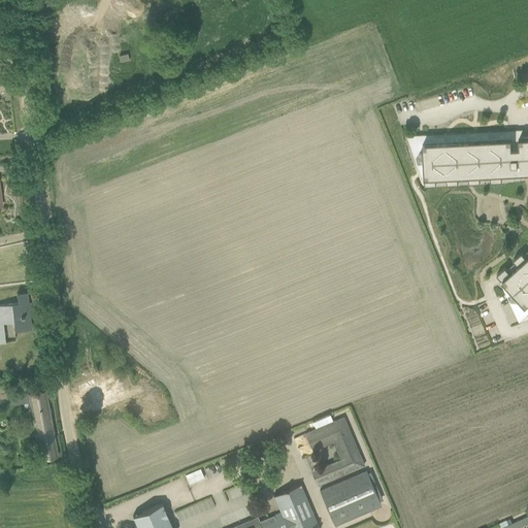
[(128,54),(120,56),(121,62),(129,60),(128,54)]
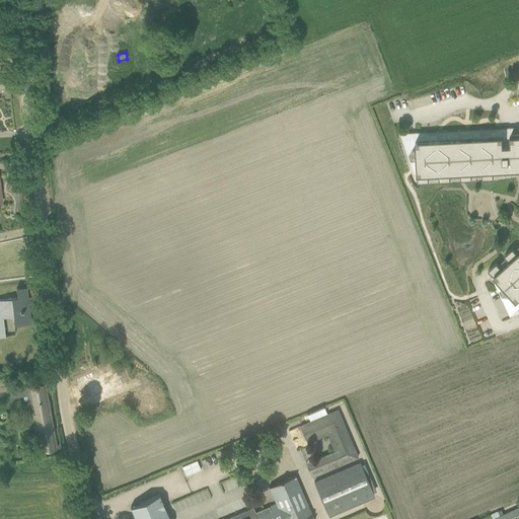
[(437,132),(437,139),(427,140),(426,133),(415,133),(416,140),(415,140),(416,156),(421,155),(421,159),(416,159),(417,174),(418,181),(429,181),(428,174),(439,173),(439,180),(450,180),(450,173),(460,172),(460,179),(471,179),(471,171),(482,171),(483,178),(493,177),(493,170),(518,169),(518,250),(517,253),(512,247),(504,255),(509,261),(501,268),(497,263),(489,270),(493,275),(503,287),(507,284),(509,286),(506,289),(516,301),(518,303),(518,135),(510,136),(508,132),(502,132),(501,132),(502,136),(491,136),(491,129),(479,130),(479,137),(469,137),(469,130),(458,131),(458,138),(448,139),(447,132),(437,132)]
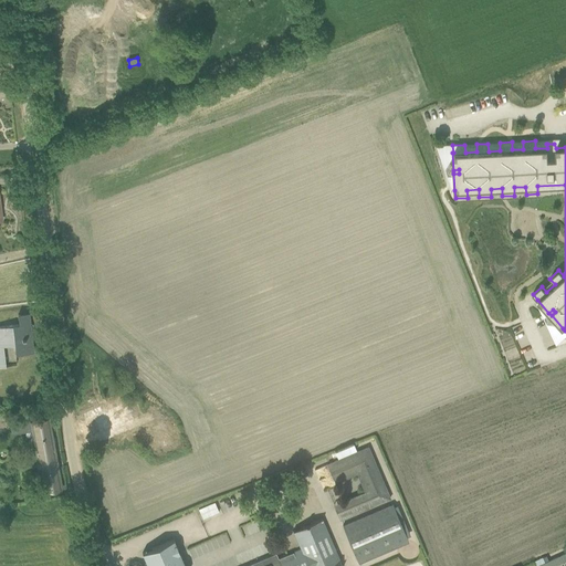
[(23,324),(13,325),(0,326),(0,367),(7,366),(4,346),(16,345),(17,354),(33,353),(31,337),(24,337),(23,332),(24,332),(23,324)]
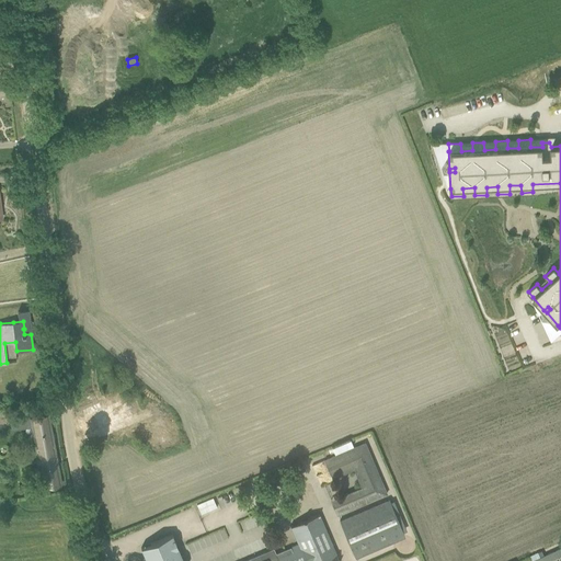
[(84,416),(77,419),(84,435),(94,431),(127,418),(121,401),(104,409),(102,402),(82,410),(84,416)]
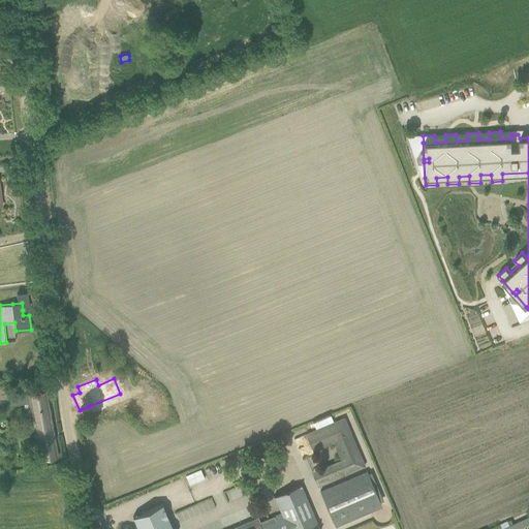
[(28,394),(19,396),(21,404),(30,402),(35,433),(32,433),(33,437),(35,436),(39,459),(48,458),(58,456),(54,433),(45,391),(36,393),(28,394)]
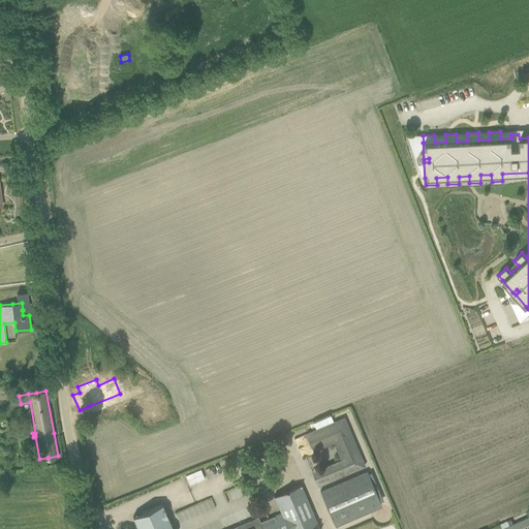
[(313,423),(316,429),(334,422),(331,415),(313,423)]
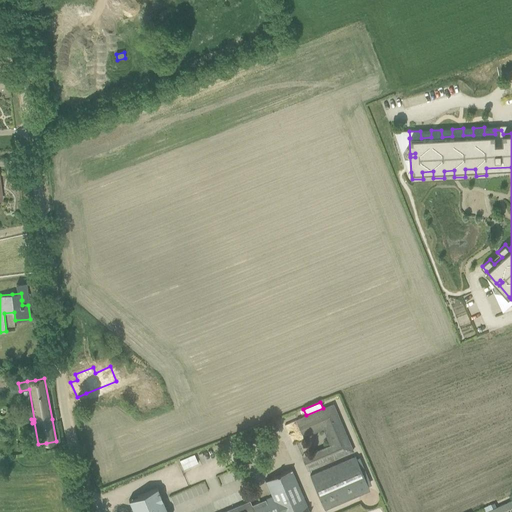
[(329,444),(301,456),(307,471),(353,451),(333,404),(323,408),(306,415),(295,420),(303,436),(322,428),(329,444)]
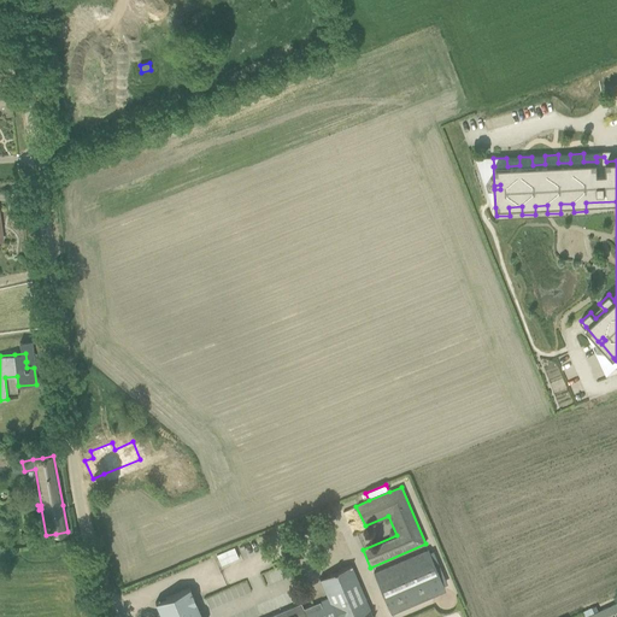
[(427,550),(372,573),(391,613),(445,589),(427,550)]
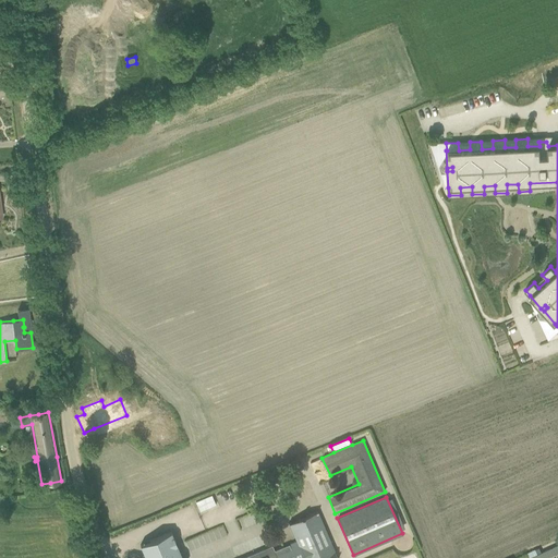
[(204,498),(195,501),(199,511),(207,508),(204,498)]
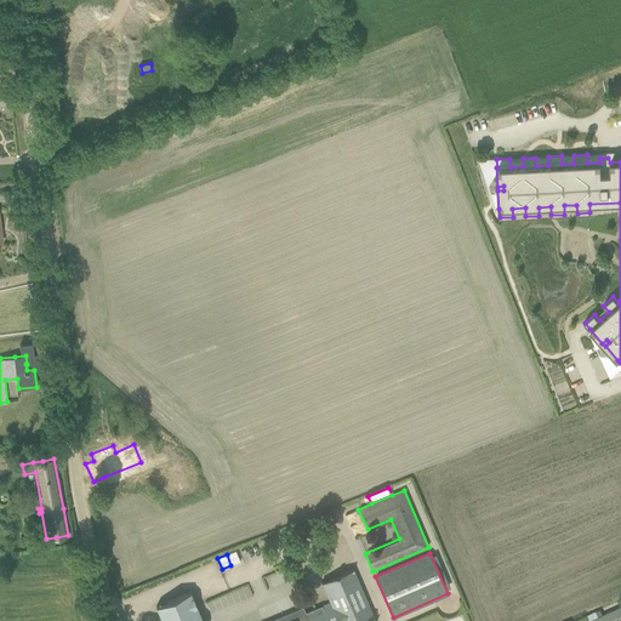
[(306,614),(303,608),(271,620),(203,620),(191,592),(166,602),(166,603),(167,603),(171,614),(163,617),(161,615),(159,615),(161,620),(376,620),(354,569),(322,584),(330,603),(306,614)]
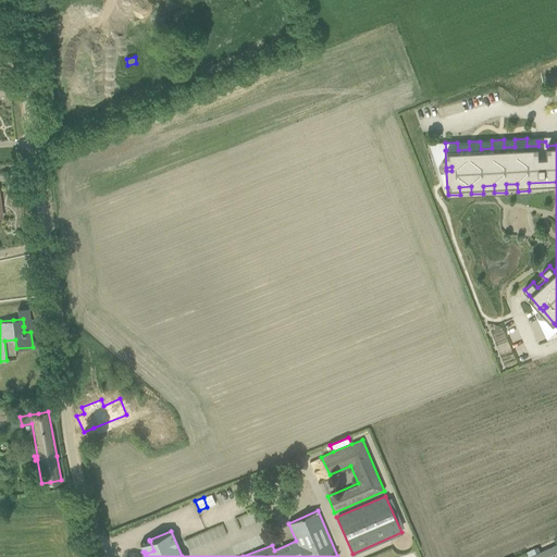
[(541,553),(542,556),(544,556),(556,553),(553,546),(541,553)]
